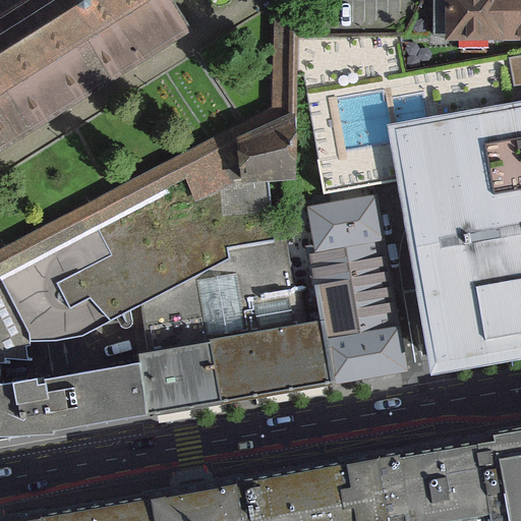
[(275,0),(272,108),(0,249),(0,281),(2,281),(187,185),(238,162),(237,145),(297,120),(299,0),(275,0)]
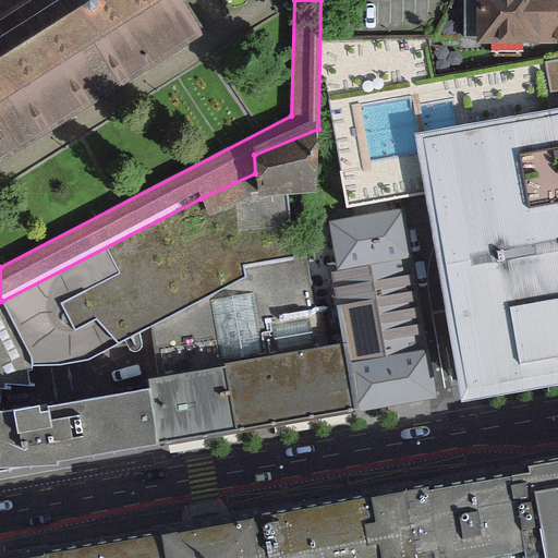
[(0,0),(0,154),(53,121),(203,28),(184,0),(0,0)]
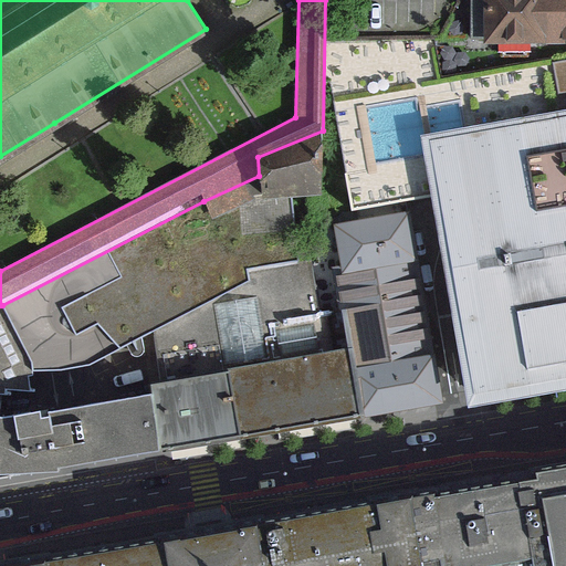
[(565,0),(484,0),(485,48),(565,46),(565,0)]
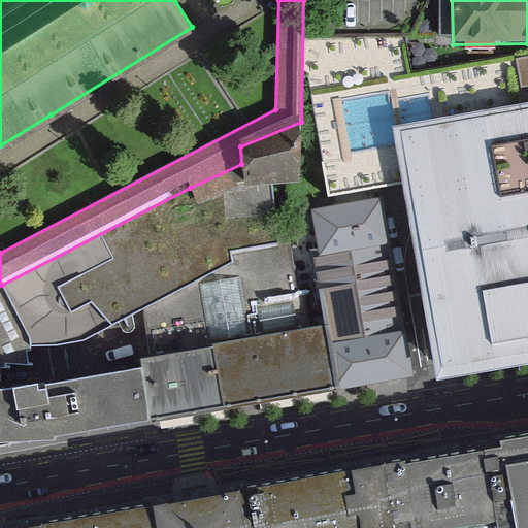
[(527,57),(519,60),(525,86),(527,85),(527,57)]
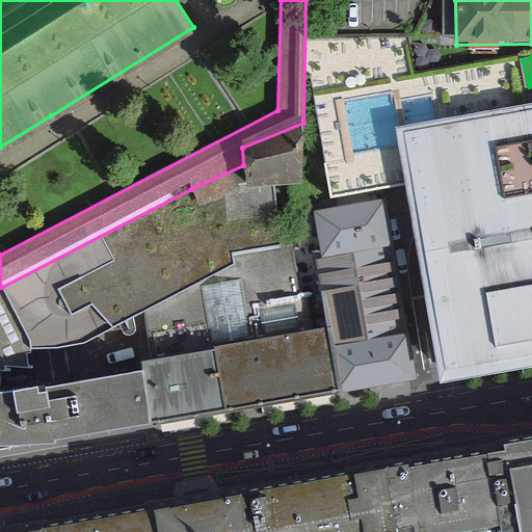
[(416,243),(439,379),(531,363),(531,98),(395,123),(416,243)]
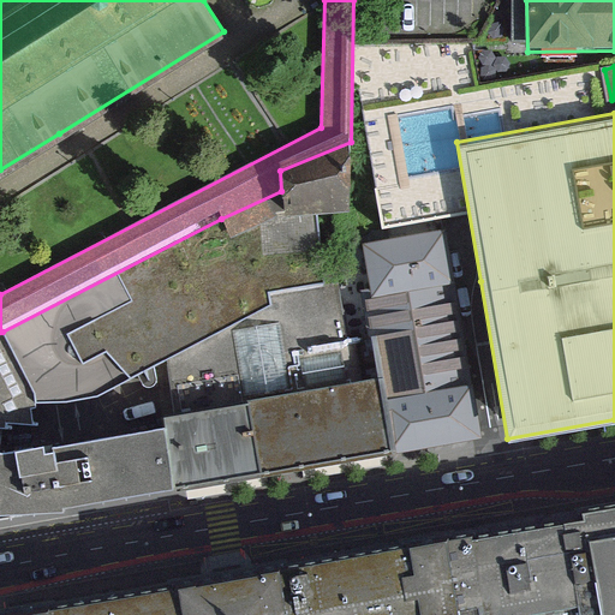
[(351,219),(351,142),(280,171),(281,191),(221,219),(233,242),(278,220),(276,215),(285,215),(286,222),(318,222),(351,219)]
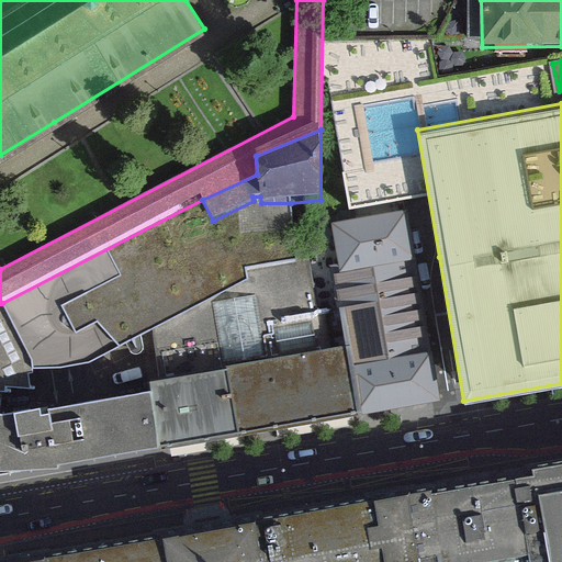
[(296,260),(291,203),(261,203),(260,197),(253,197),(254,201),(213,221),(202,200),(2,303),(33,369),(91,361),(247,281),(245,269),(296,260)]
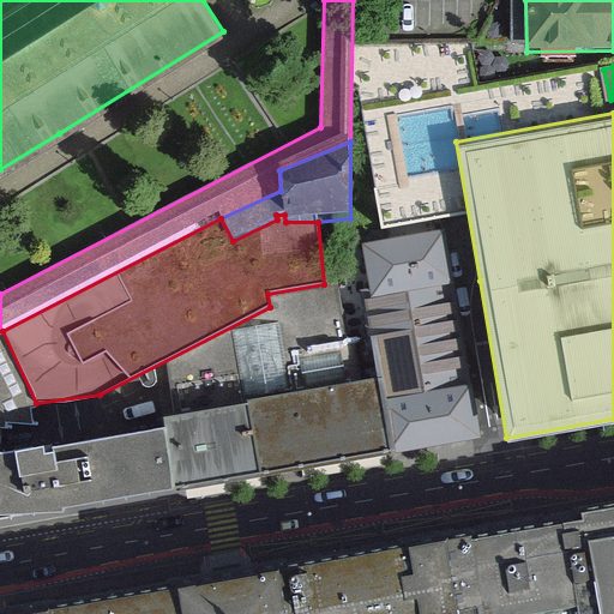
[(386,377),(399,453),(487,438),(477,381),(473,383),(455,283),(459,282),(450,229),(367,244),(374,288),(369,288),(386,377)]
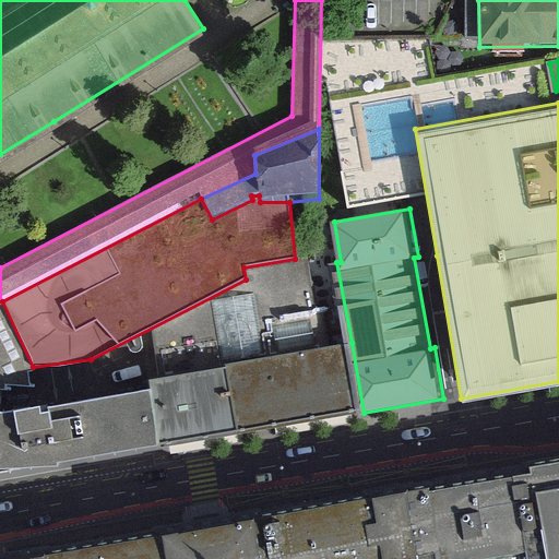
[(157,390),(167,448),(364,413),(352,343),(155,377),(157,390)]
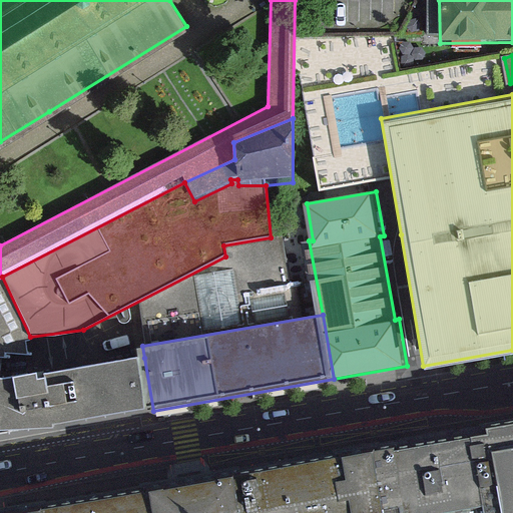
[(0,376),(0,435),(153,411),(144,358),(25,376),(0,376)]
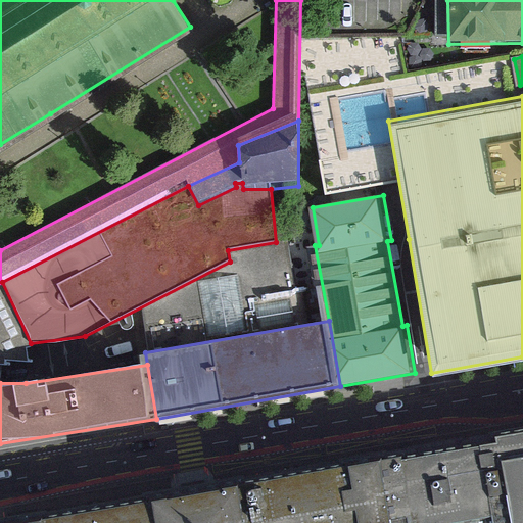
[(522,522),(522,428),(0,519),(0,522),(522,522)]
